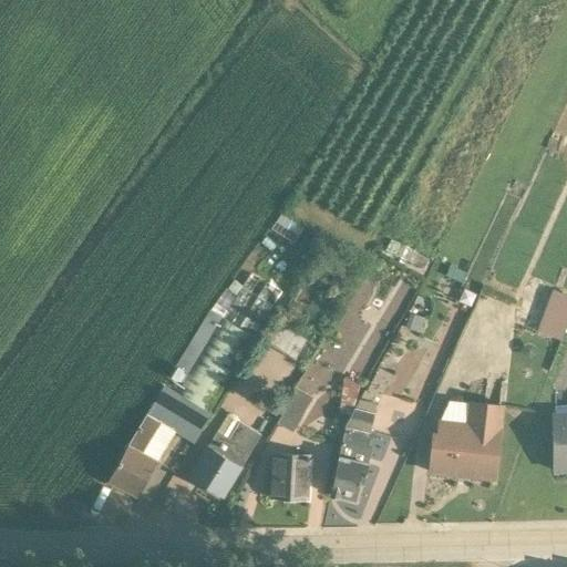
[(244,300),(258,278),(241,267),(240,267),(229,282),(228,282),(225,288),(244,300)]
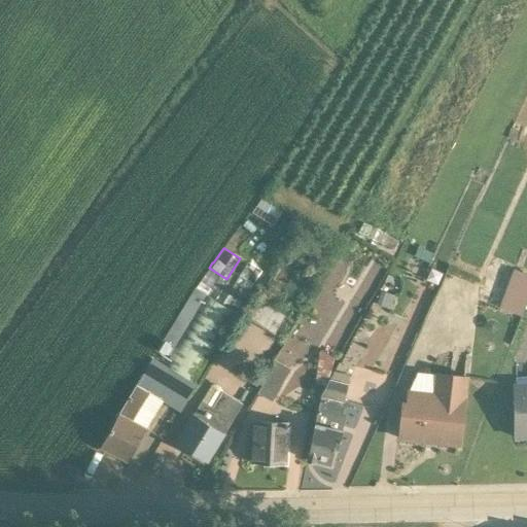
[(245,318),(273,335),(283,316),(272,310),(294,272),(279,264),(245,318)]
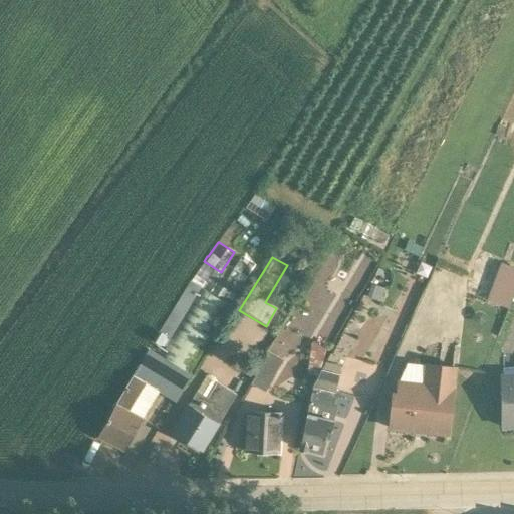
[(506,308),(513,285),(513,268),(499,263),(485,300),(506,308)]
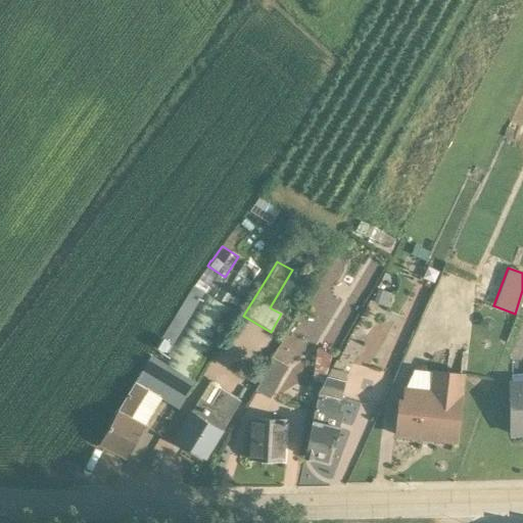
[(203,293),(193,286),(160,336),(161,337),(155,347),(155,348),(162,353),(164,352),(165,354),(161,362),(149,355),(133,383),(159,398),(178,410),(195,382),(192,380),(234,314),(203,293)]
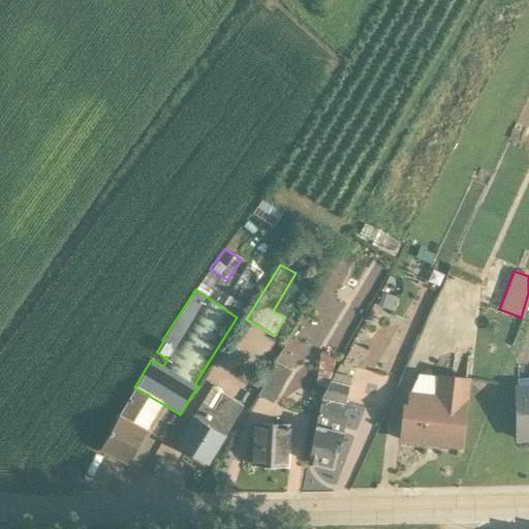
[(334,360),(319,352),(314,385),(325,387),(334,360)]
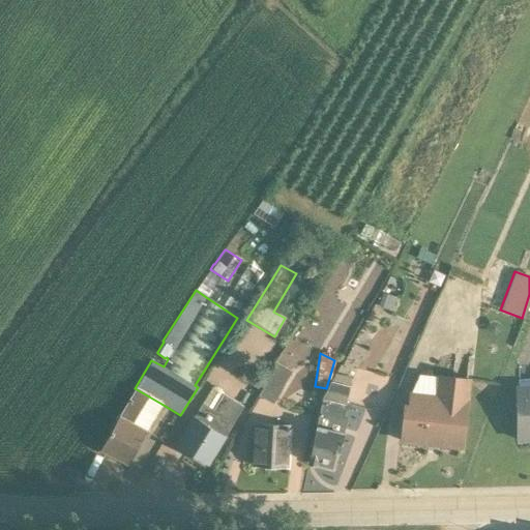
[(258,395),(271,404),(290,373),(276,363),(258,395)]
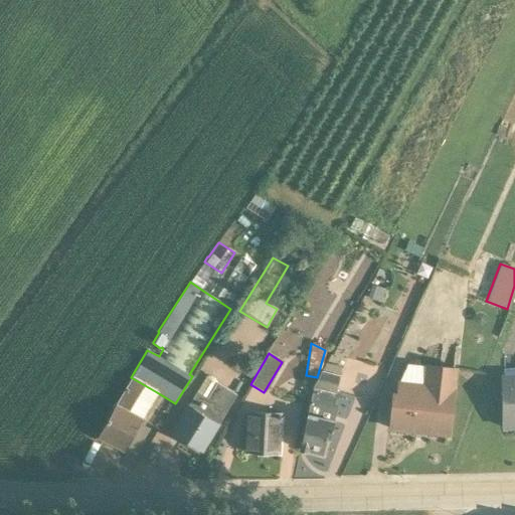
[(332,405),(340,367),(324,362),(317,377),(311,388),(298,451),(321,457),(325,440),(328,441),(336,407),(336,406),(332,405)]
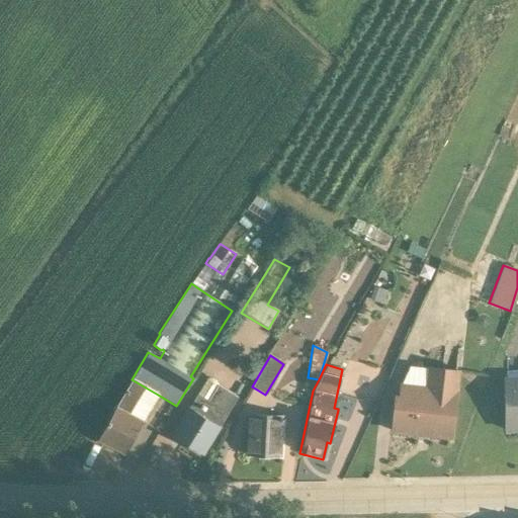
[(389,433),(451,439),(459,370),(427,366),(426,368),(409,366),(401,383),(399,383),(398,395),(393,395),(389,433)]
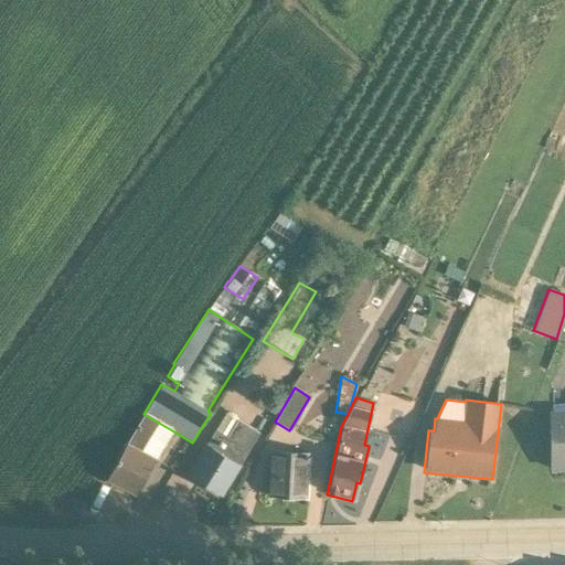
[(564,409),(548,411),(548,471),(564,470),(564,409)]
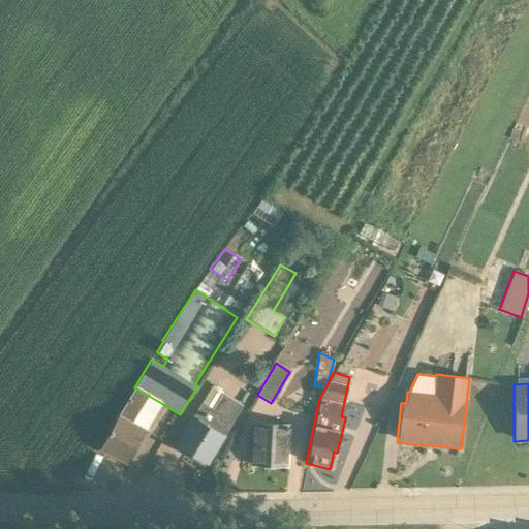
[(215,385),(211,386),(192,415),(191,415),(174,444),(207,465),(225,436),(223,436),(242,405),(221,393),(220,390),(218,386),(215,385)]
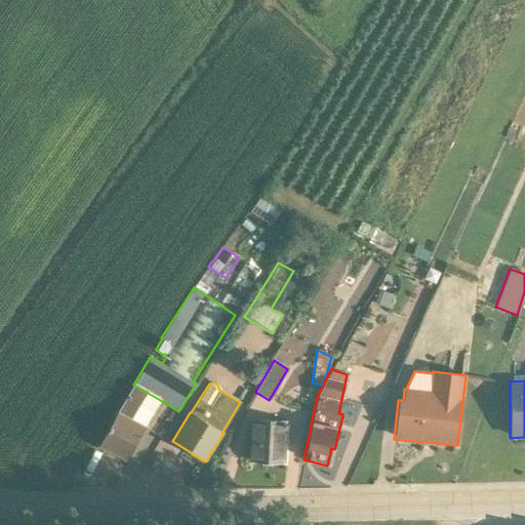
[(117,411),(98,444),(125,459),(160,401),(133,385),(117,411)]
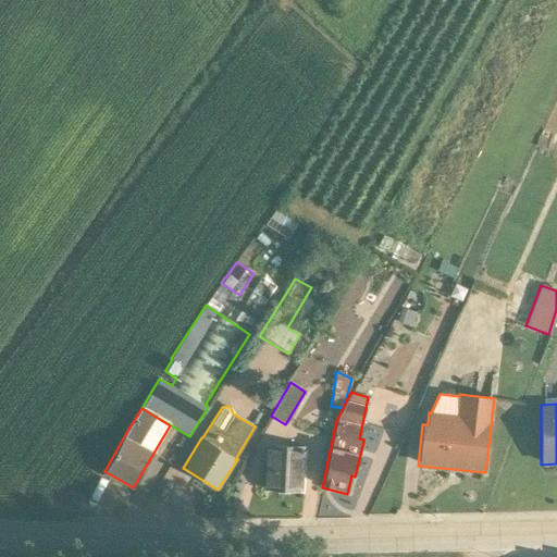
[(265,444),(262,490),(301,492),(304,447),(265,444)]
